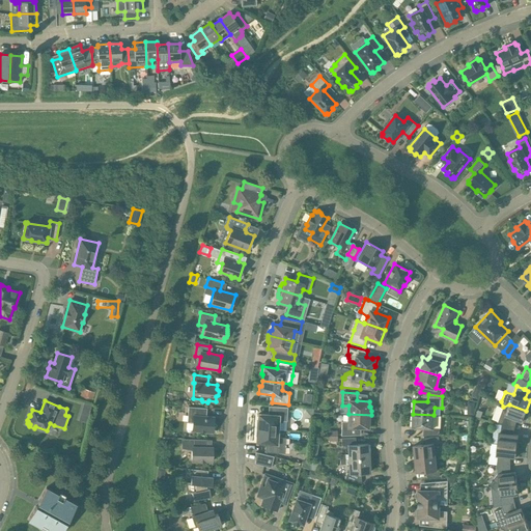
[(503,407),(498,423),(502,424),(514,427),(516,420),(522,421),(523,419),(527,420),(530,413),(526,411),(509,404),(503,407)]
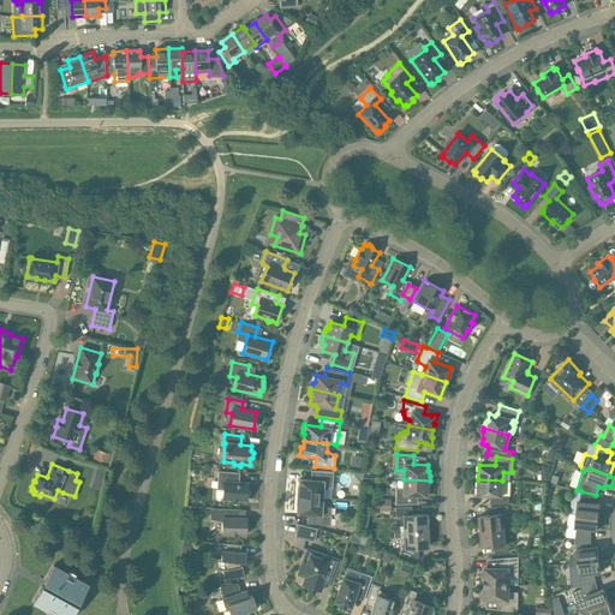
[(236,472),(219,471),(216,489),(224,490),(222,499),(242,501),(251,493),(248,489),(248,483),(236,482),(236,472)]
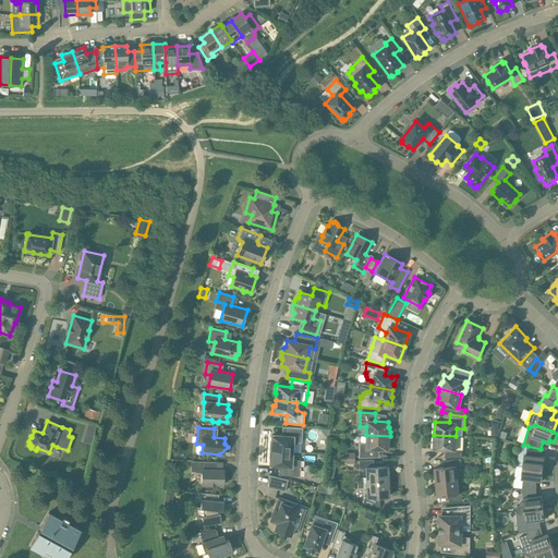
[(269,443),(269,450),(292,451),(292,444),(296,444),(298,443),(301,443),(302,428),(286,427),(286,436),(271,435),(270,443),(269,443)]
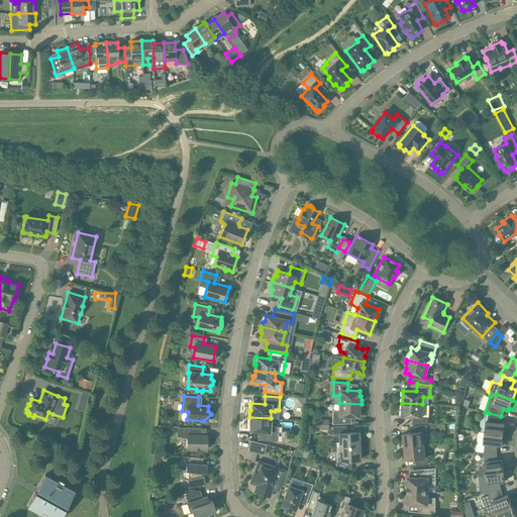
[(362,404),(339,403),(338,410),(332,410),(332,424),(346,423),(346,416),(358,417),(358,411),(360,411),(362,407),(362,404)]
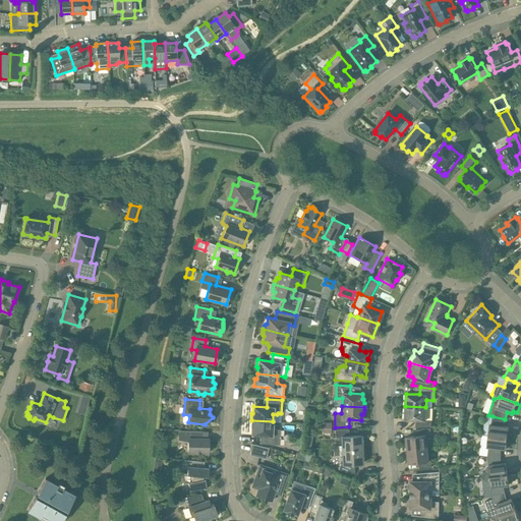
[(425,407),(405,406),(404,419),(418,419),(418,427),(430,426),(431,420),(425,420),(425,407)]
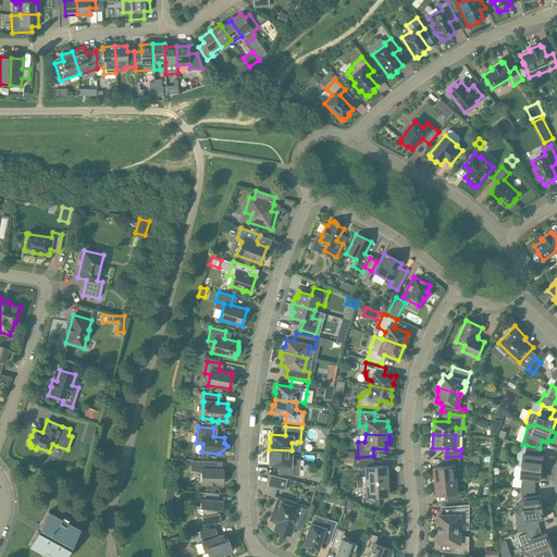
[(521,466),(542,468),(543,467),(542,467),(542,465),(543,465),(544,456),(539,456),(540,448),(527,445),(525,454),(523,454),(521,466)]
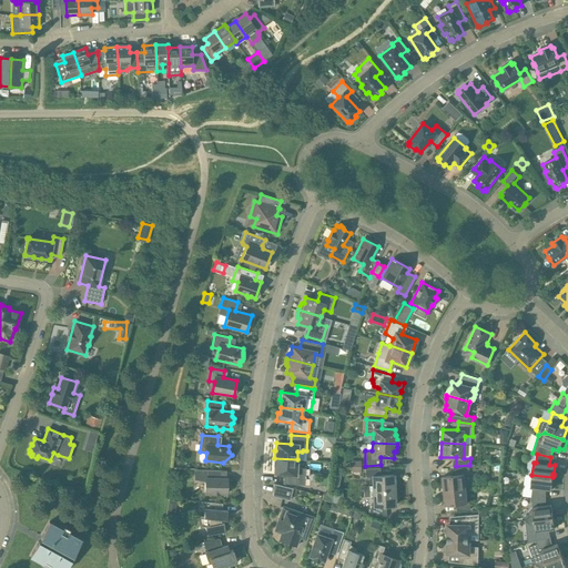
[(296,468),(297,459),(274,458),(273,466),(274,467),(274,474),(284,475),(283,484),(304,485),(305,468),(296,468)]
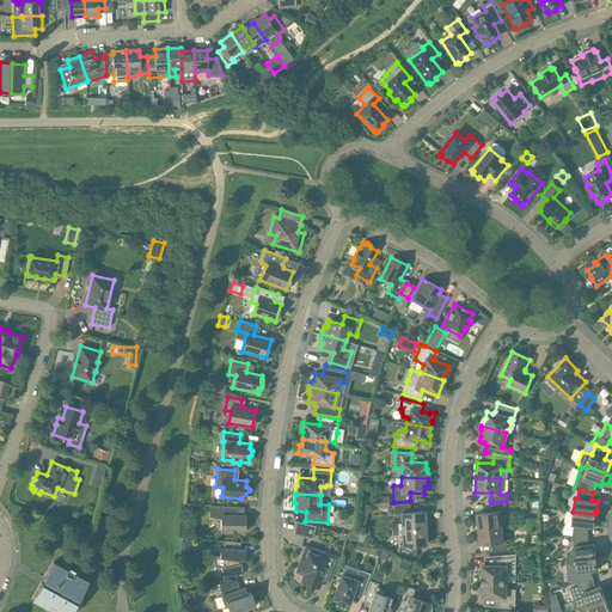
[(477,513),(478,528),(502,526),(501,510),(507,510),(506,502),(488,505),(489,512),(477,513)]
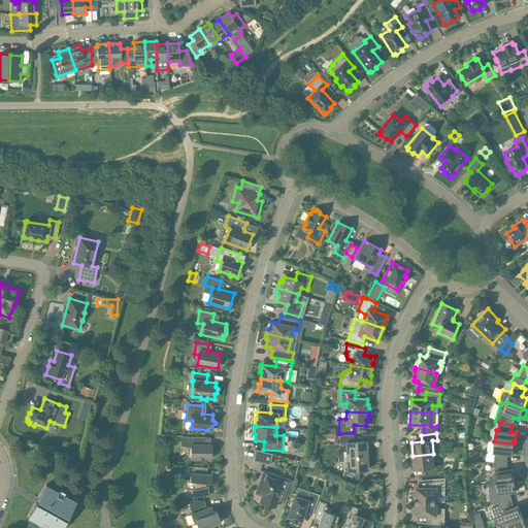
[(338,457),(368,455),(369,448),(366,448),(366,441),(354,441),(354,435),(339,435),(339,442),(345,443),(347,452),(338,452),(338,457)]
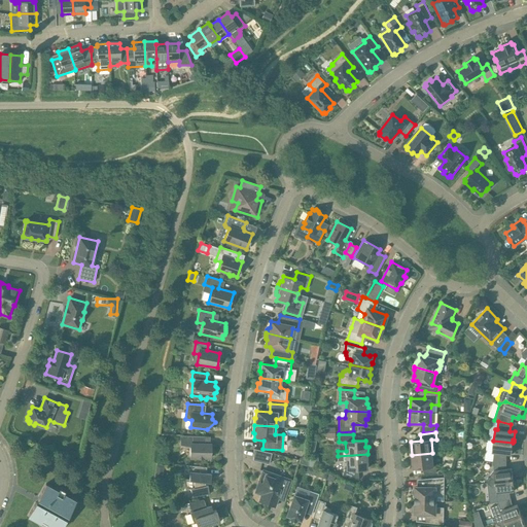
[(206,436),(180,435),(180,445),(190,447),(190,457),(198,458),(201,460),(204,458),(211,458),(211,454),(214,451),(207,444),(206,436)]
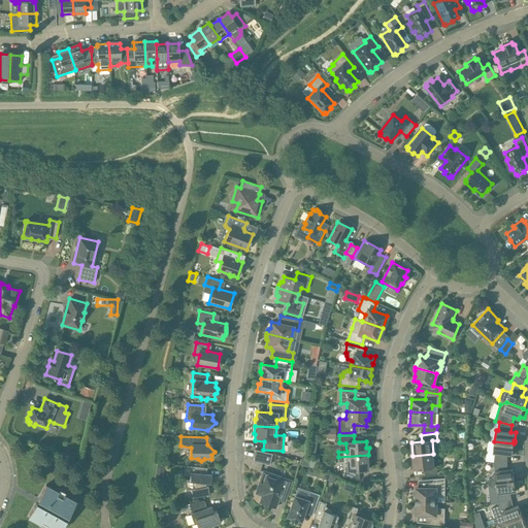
[(488,440),(486,461),(494,462),(507,462),(507,455),(513,455),(514,448),(513,448),(514,444),(514,443),(494,441),(490,440),(488,440)]
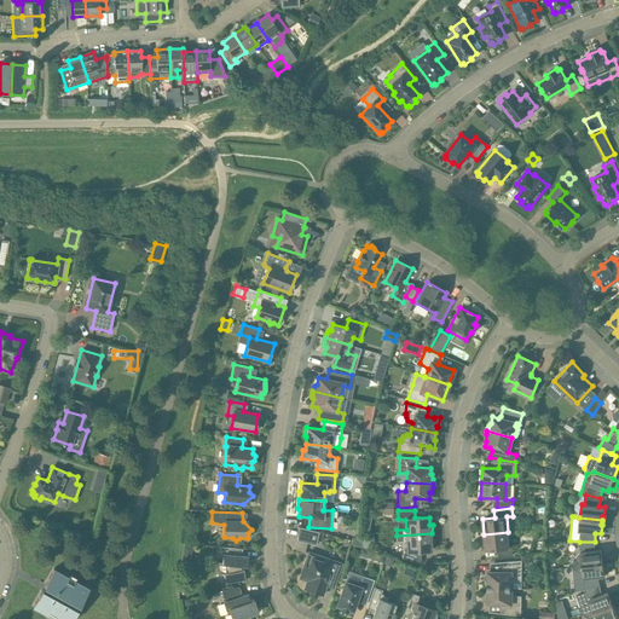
[(319,532),(298,527),(298,541),(316,545),(319,532)]
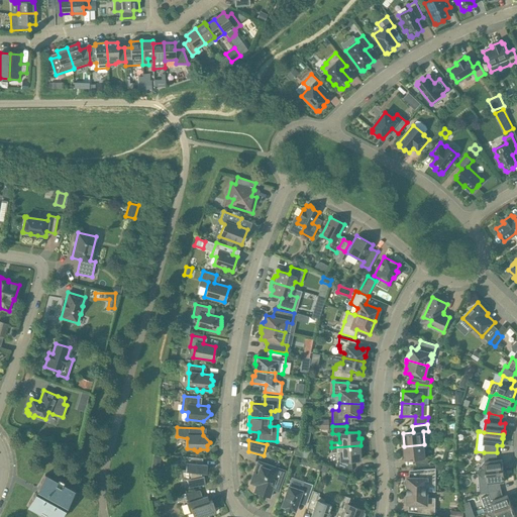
[(424,444),(404,446),(405,459),(416,458),(416,464),(428,463),(428,456),(425,457),(424,444)]
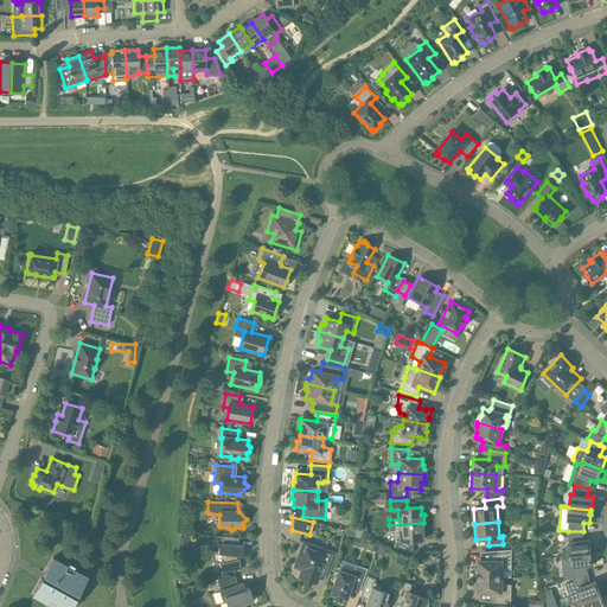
[(423,523),(389,525),(389,530),(398,530),(398,540),(396,541),(394,547),(409,553),(413,553),(413,543),(408,542),(408,541),(422,540),(422,534),(425,534),(422,524),(423,523)]
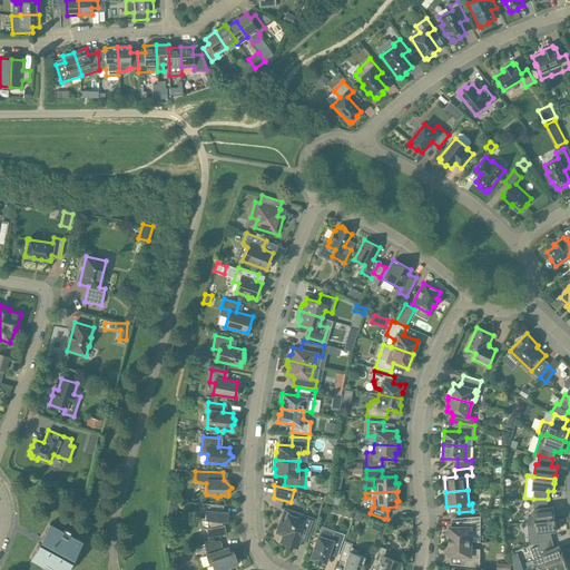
[(331,494),(330,492),(324,495),(324,497),(323,500),(333,504),(333,495),(331,494)]
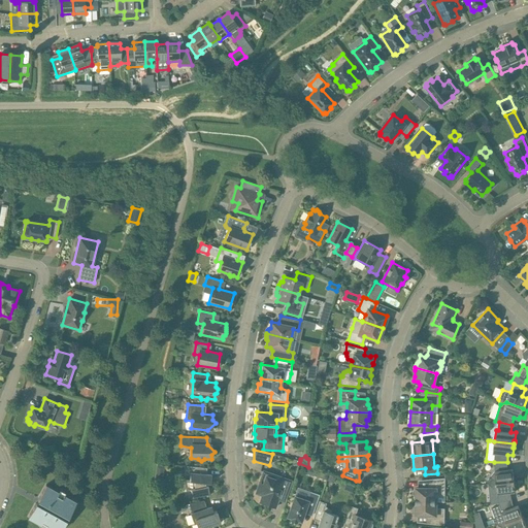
[(496,483),(514,481),(513,469),(507,469),(507,462),(494,462),(495,471),(491,475),(492,479),(489,479),(488,481),(488,485),(489,485),(493,487),(496,483)]
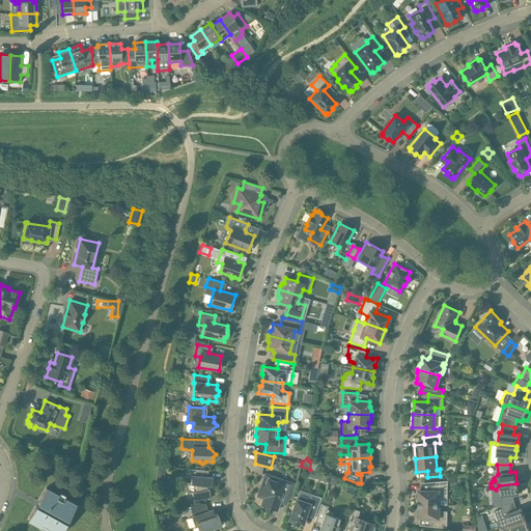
[(208,471),(190,469),(189,476),(191,476),(191,482),(186,482),(186,487),(187,493),(192,492),(193,500),(211,496),(210,487),(206,488),(206,484),(212,485),(213,477),(207,477),(208,471)]
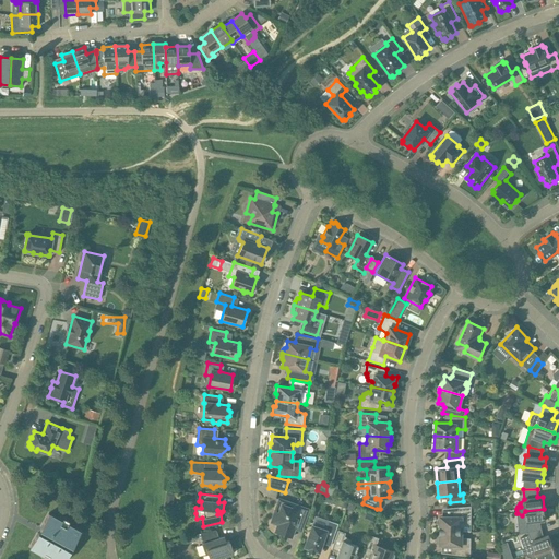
[(308,509),(278,499),(271,522),(277,524),(275,532),(292,537),(295,528),(300,531),(308,509)]
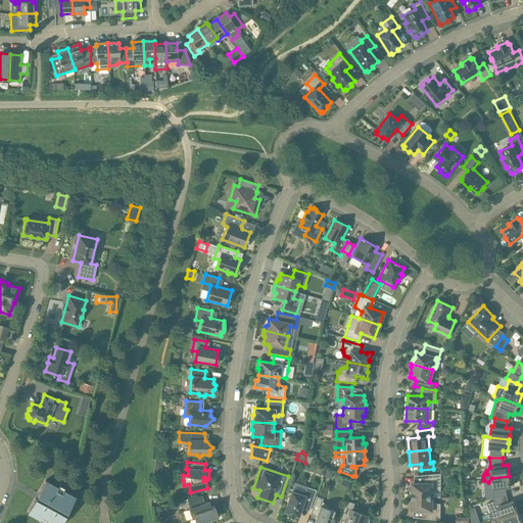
[(412,491),(412,496),(432,496),(432,490),(440,490),(441,473),(424,475),(424,483),(412,483),(412,485),(411,485),(410,486),(409,487),(409,488),(409,489),(410,489),(410,490),(411,491),(412,491)]
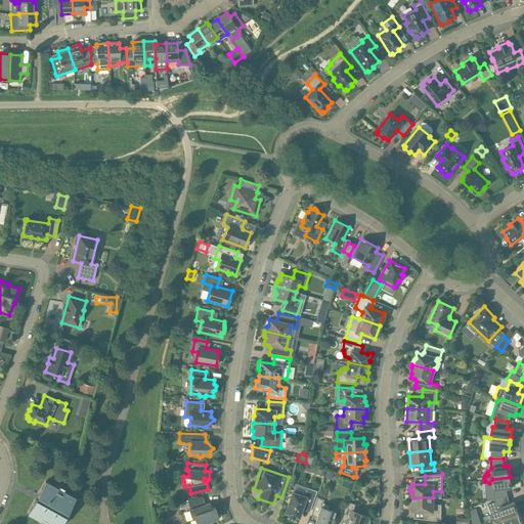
[(489,483),(485,481),(487,500),(495,499),(508,496),(507,488),(512,488),(510,477),(492,479),(489,483)]
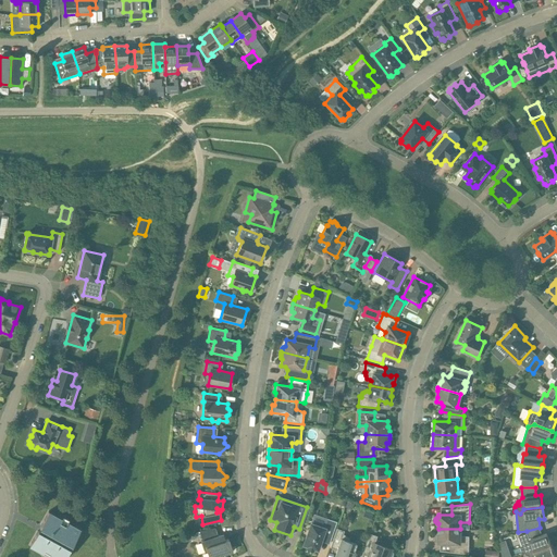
[(95,556),(103,542),(48,511),(29,545),(51,556),(95,556)]
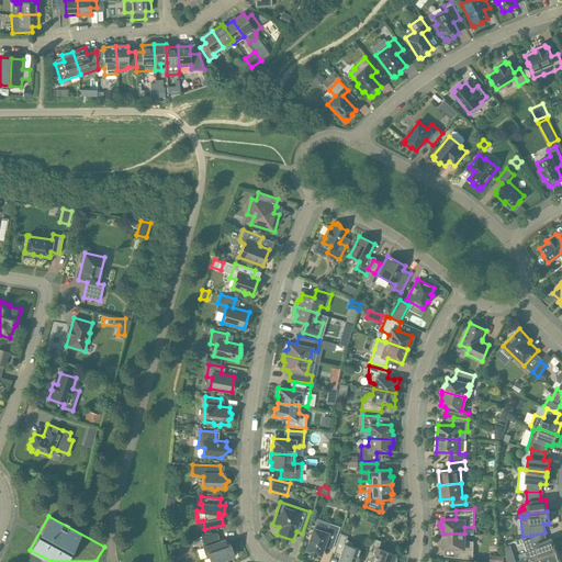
[(314,528),(306,550),(321,554),(325,541),(334,544),(339,527),(323,520),(317,518),(314,528)]
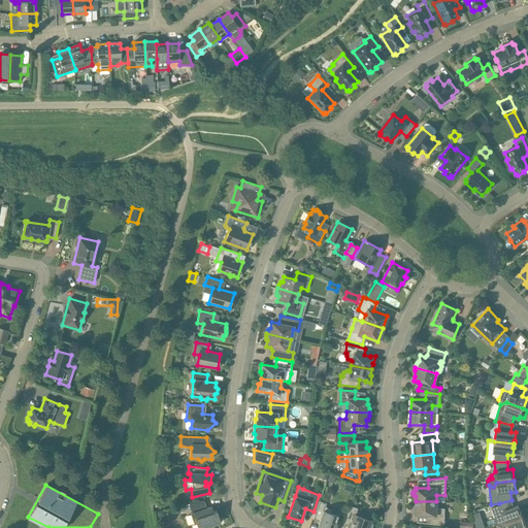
[(514,506),(512,500),(499,503),(499,505),(491,508),(497,525),(503,527),(505,522),(523,516),(519,505),(514,506)]
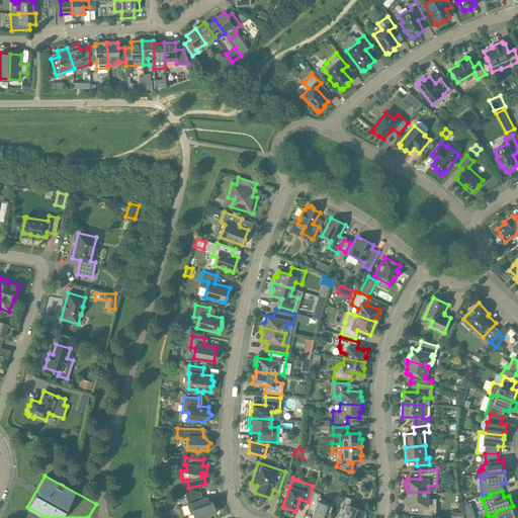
[(202,499),(200,492),(185,495),(188,503),(187,504),(190,515),(192,514),(193,517),(199,517),(217,513),(212,501),(206,503),(205,498),(202,499)]
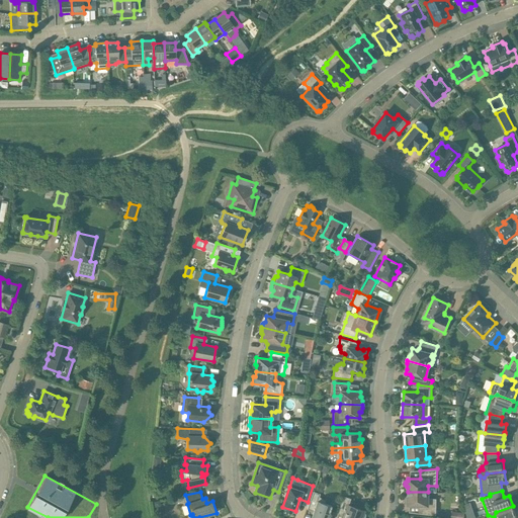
[(313,492),(307,509),(314,511),(312,517),(314,517),(329,517),(331,513),(329,513),(332,506),(325,504),(325,501),(319,497),(320,494),(313,492)]
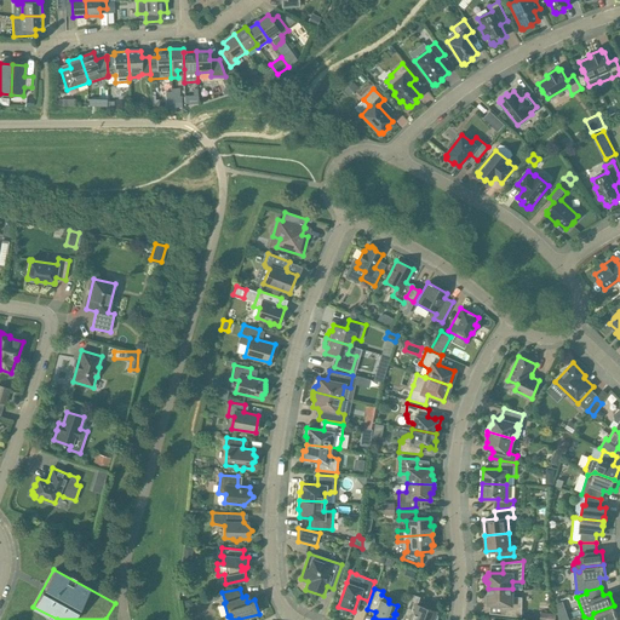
[(512,597),(512,589),(488,589),(488,595),(487,595),(486,595),(486,596),(484,596),(484,597),(484,598),(484,600),(486,601),(486,602),(487,602),(488,602),(488,604),(503,604),(503,614),(522,616),(522,597),(512,597)]
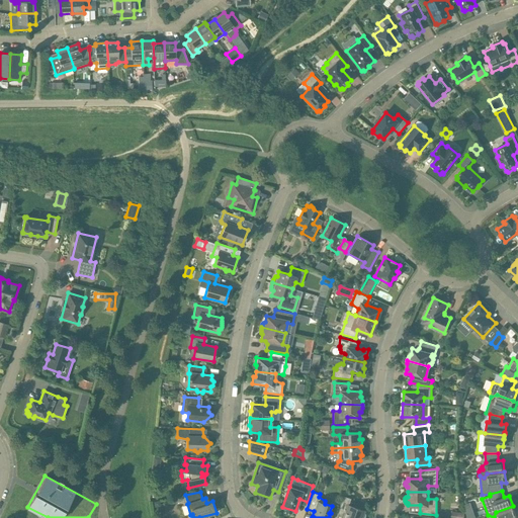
[(351,499),(343,496),(338,513),(344,515),(343,517),(364,517),(365,517),(365,514),(365,512),(363,512),(364,511),(348,505),(351,499)]
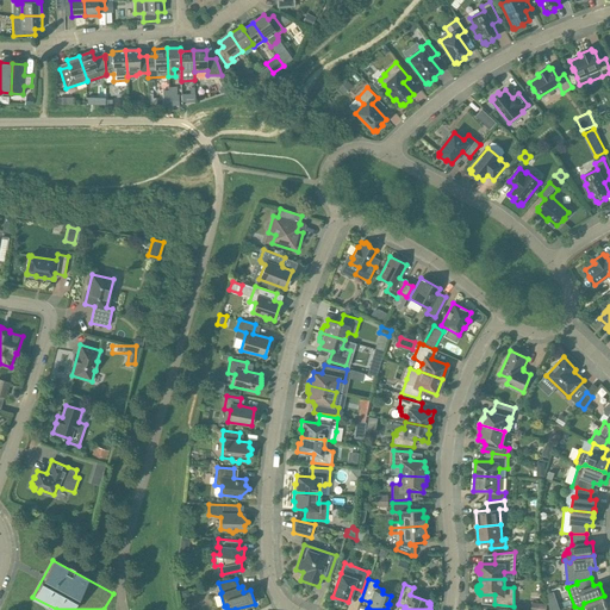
[(603,609),(608,609),(604,596),(584,603),(582,609),(580,609),(603,609)]
